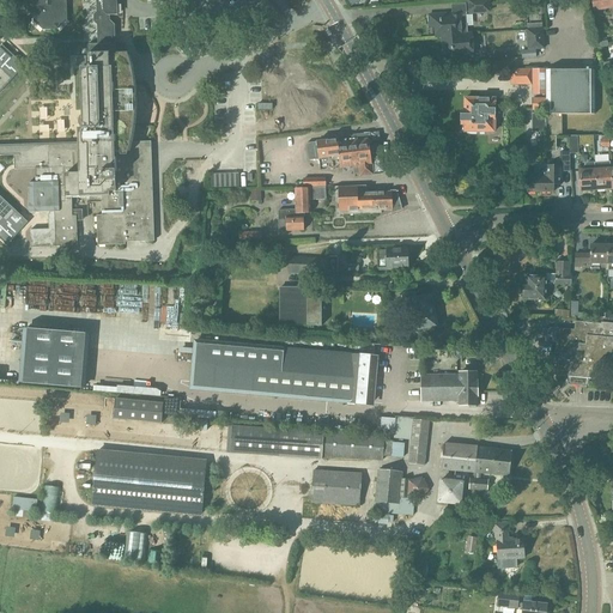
[(97,246),(109,244),(125,244),(125,242),(153,241),(151,143),(150,141),(143,143),(128,143),(128,141),(129,141),(129,140),(129,139),(129,138),(131,134),(131,131),(132,126),(132,122),(133,119),(133,114),(133,109),(133,103),(133,98),(133,92),(133,87),(132,83),(131,83),(131,82),(129,71),(126,55),(126,53),(119,53),(115,53),(115,42),(114,25),(109,20),(107,20),(107,16),(110,16),(117,14),(117,12),(117,2),(114,0),(20,0),(20,2),(22,2),(22,4),(31,13),(32,13),(34,20),(43,30),(58,30),(66,20),(65,0),(93,0),(96,1),(96,12),(93,16),(93,22),(97,25),(97,44),(89,44),(87,42),(50,43),(50,66),(55,66),(55,85),(53,85),(53,92),(83,91),(83,113),(80,116),(78,120),(79,123),(80,126),(83,128),(84,129),(84,144),(78,144),(0,146),(0,90),(12,78),(2,70),(4,67),(0,64),(0,228),(2,230),(8,223),(7,222),(16,212),(0,196),(0,153),(14,153),(14,157),(14,169),(36,169),(36,182),(29,183),(30,212),(49,212),(50,229),(49,229),(30,229),(30,247),(55,247),(77,246),(77,225),(83,225),(82,216),(72,216),(72,198),(102,196),(102,214),(97,214),(97,246)]
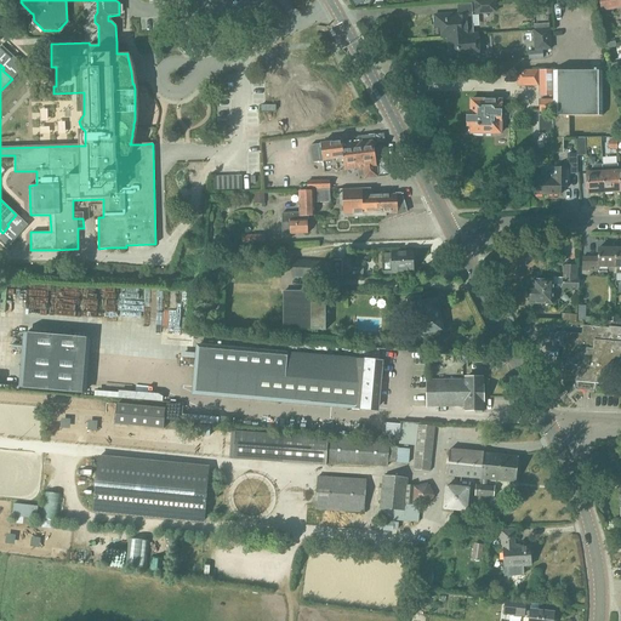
[(476,13),(496,12),(495,0),(489,0),(476,1),(476,13)]
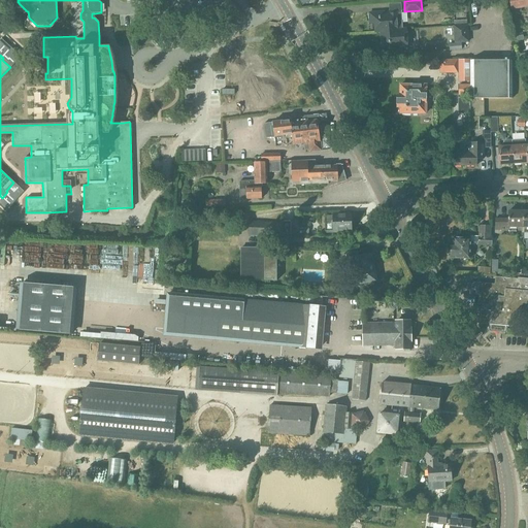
[(509,0),(512,9),(527,5),(527,4),(527,0),(509,0)]
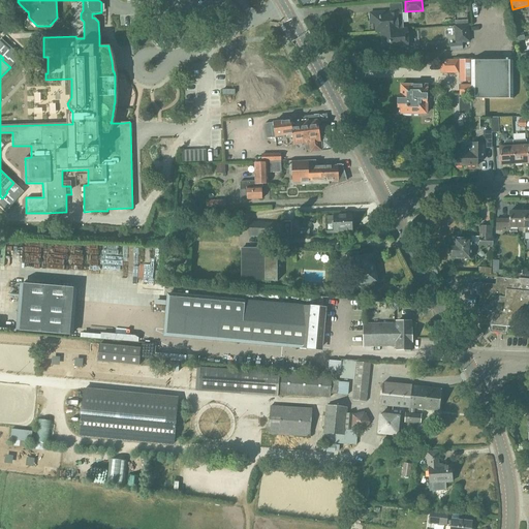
[(404,20),(402,2),(390,3),(391,12),(380,13),(380,11),(370,12),(371,23),(376,23),(377,32),(382,32),(404,30),(403,20),(404,20)]
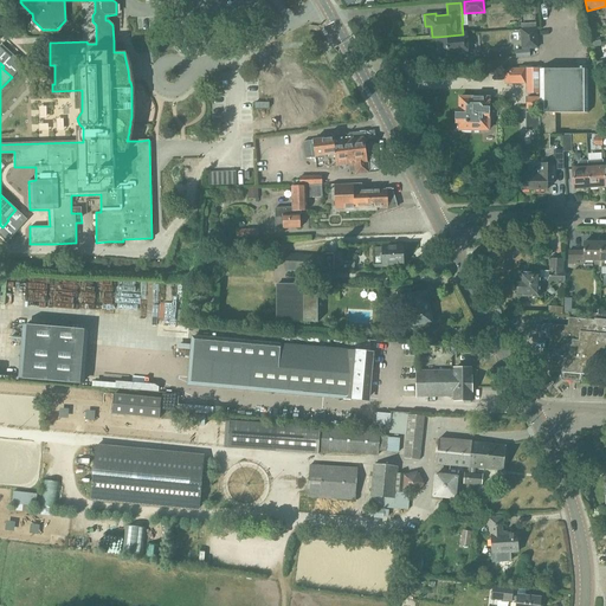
[(539,53),(539,47),(536,28),(521,30),(523,49),(533,47),(533,55),(539,53)]
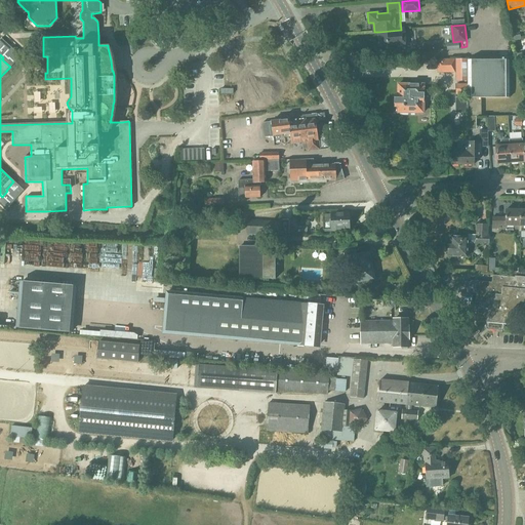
[(404,30),(401,30),(379,32),(380,45),(389,44),(390,49),(405,48),(404,30)]
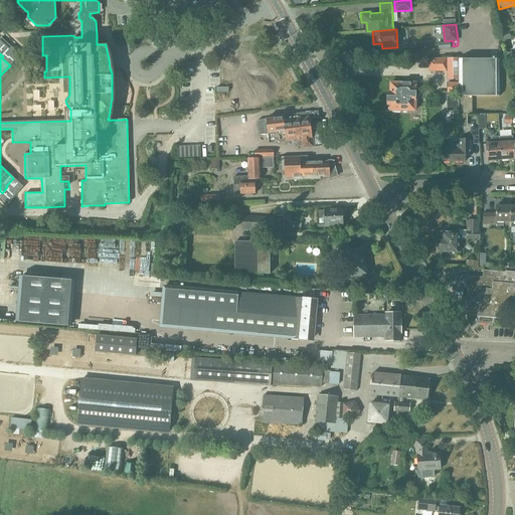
[(459,59),(458,57),(428,57),(428,70),(447,70),(448,79),(459,79),(459,59)]
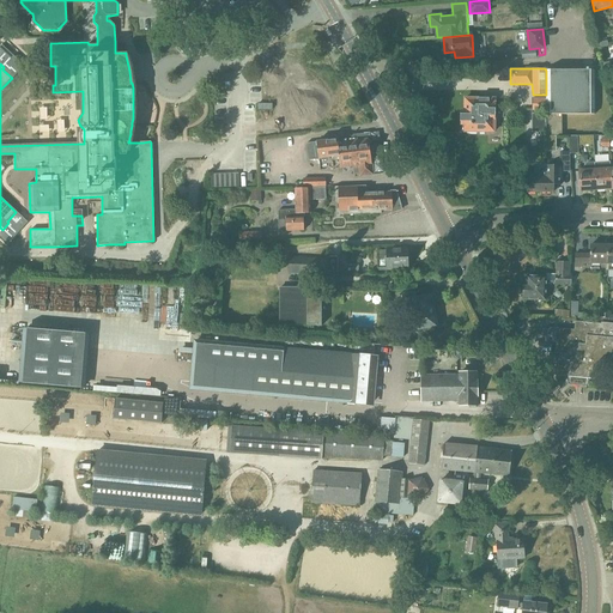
[(546,95),(546,98),(546,109),(546,114),(592,115),(592,71),(546,71),(546,95)]
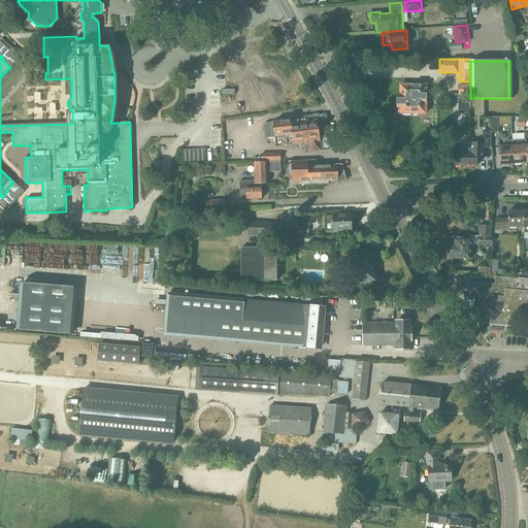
[(426,112),(426,85),(414,85),(400,85),(400,95),(398,95),(398,107),(400,107),(400,112),(426,112)]
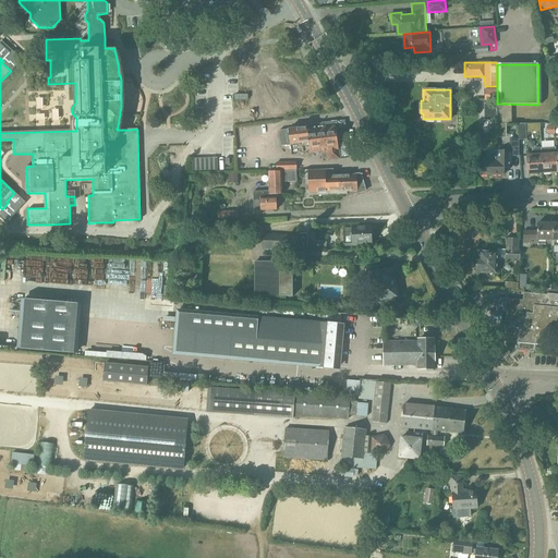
[(497,99),(497,89),(485,89),(485,99),(497,99)]
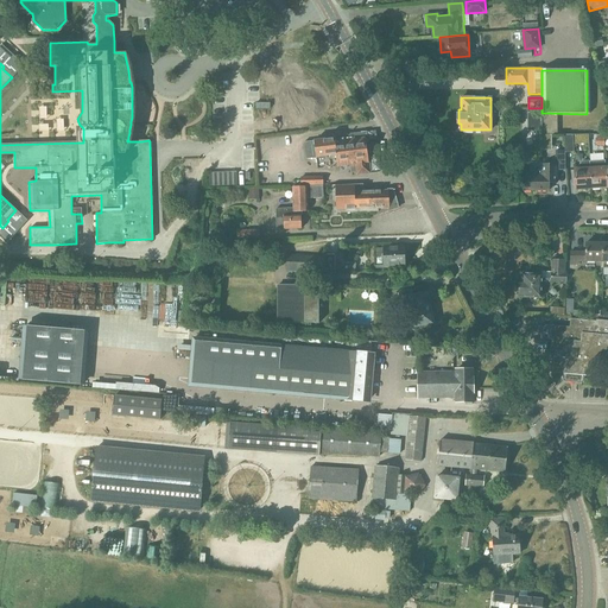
[(369,172),(365,133),(349,134),(349,140),(342,141),(346,166),(350,165),(352,172),(356,172),(356,175),(369,172)]
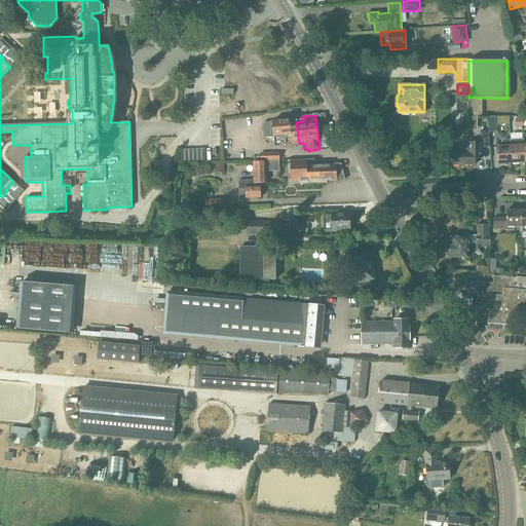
[(467,116),(467,128),(467,129),(477,129),(477,116),(468,116),(467,116)]
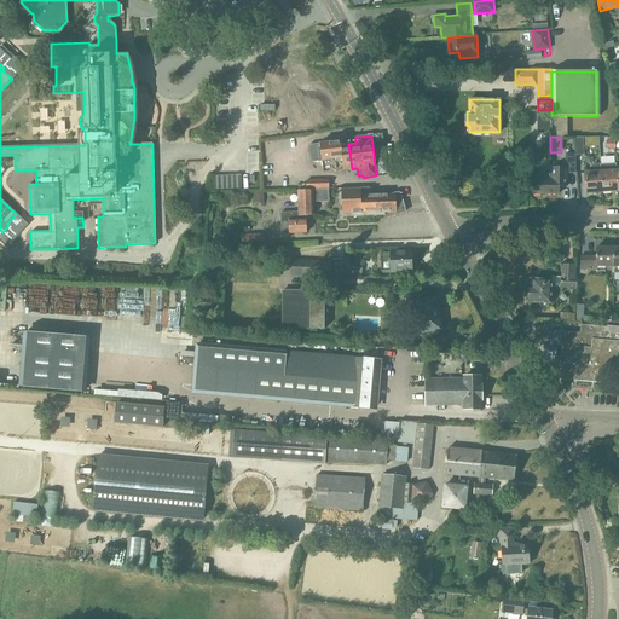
[(584,138),(574,138),(576,154),(576,156),(584,155),(584,138)]
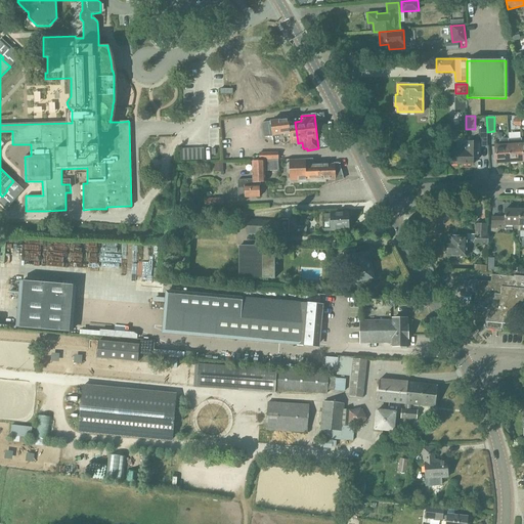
[(289,122),(288,119),(270,121),(270,122),(262,123),(264,137),(272,136),(274,145),(291,143),(291,144),(298,143),(295,122),(289,122)]
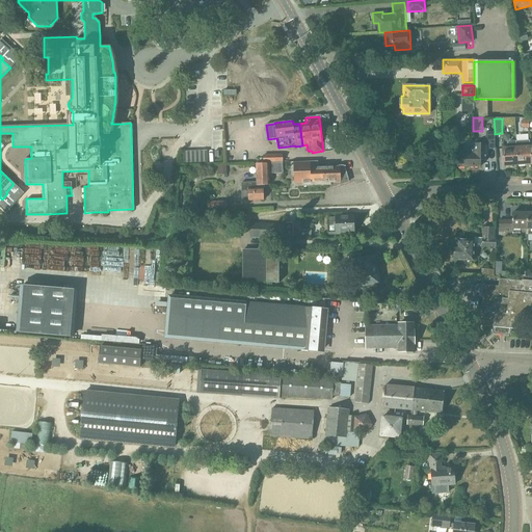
[(459,156),(459,167),(481,167),(481,161),(487,161),(487,149),(495,150),(495,134),(495,132),(486,132),(486,144),(475,143),(475,149),(471,149),(468,153),(468,156),(459,156)]
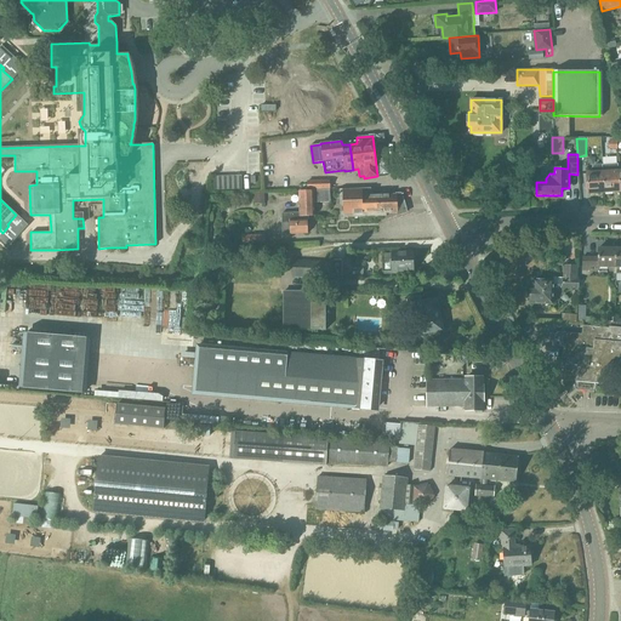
[(604,192),(620,192),(617,164),(603,165),(604,192)]
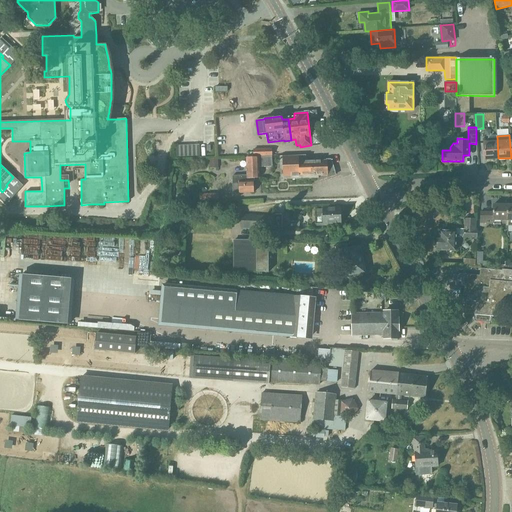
[(485,159),(498,158),(497,136),(491,137),(491,142),(484,143),(485,159)]
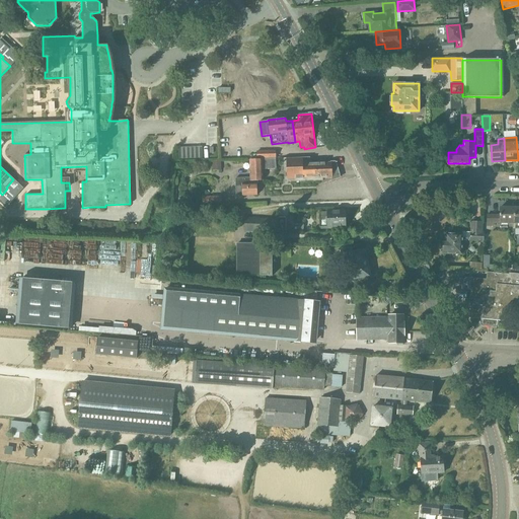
[(177,159),(203,158),(202,147),(177,147),(177,159)]
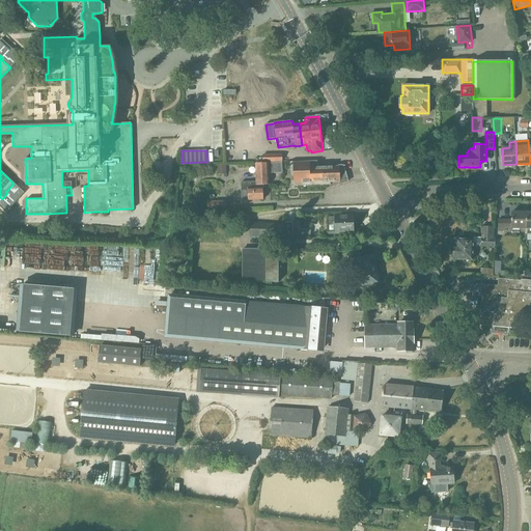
[(242,200),(262,199),(262,185),(269,185),(269,173),(282,173),(282,162),(268,163),(268,164),(254,164),(254,182),(241,183),(242,200)]
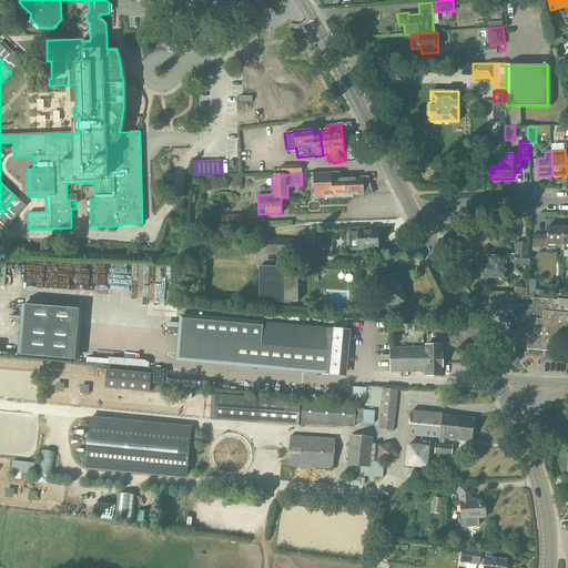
[(341,180),(341,173),(312,173),(312,200),(354,199),(354,195),(365,195),(366,196),(373,194),(367,179),(364,179),(341,180)]
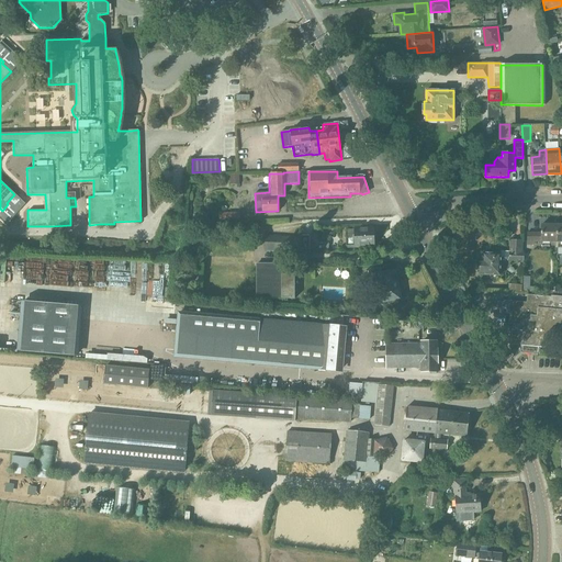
[(231,184),(239,184),(239,173),(231,173),(231,184)]
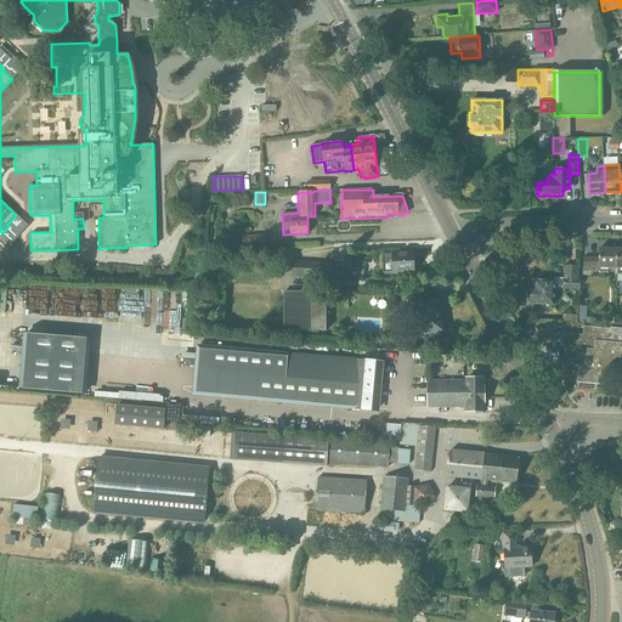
[(615,267),(615,249),(599,249),(599,258),(583,258),(582,271),(591,271),(591,267),(599,267),(599,266),(615,267)]
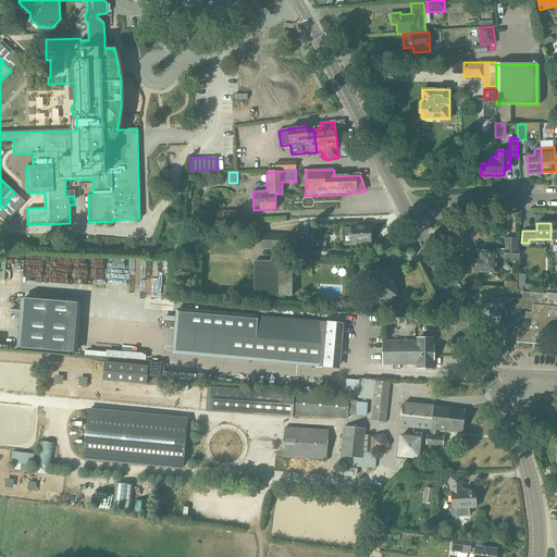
[(370,227),(344,229),(344,236),(344,244),(346,244),(346,246),(353,245),(353,244),(370,243),(370,227)]
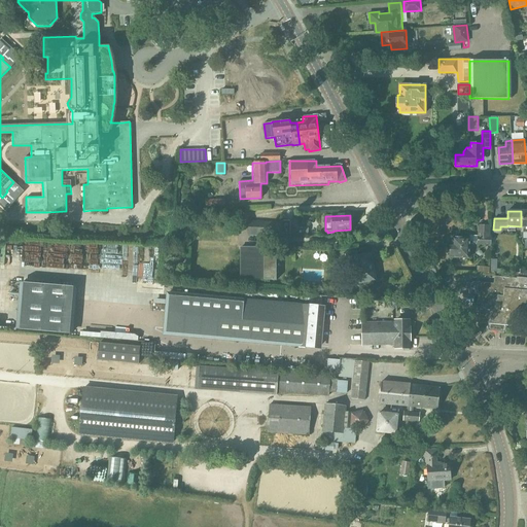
[(308,236),(308,227),(296,227),(296,220),(290,220),(290,236),(308,236)]
